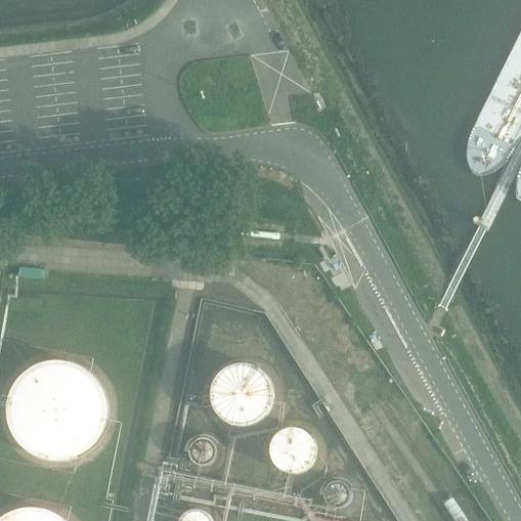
[(9,393),(6,404),(6,416),(9,427),(14,437),(22,446),(31,452),(41,458),(52,460),(63,459),(75,456),(85,449),(93,441),(99,432),(103,421),(104,409),(103,398),(99,388),(93,379),(84,371),(75,364),(63,361),(52,361),(41,363),(31,367),(22,375),(13,383),(9,393)]
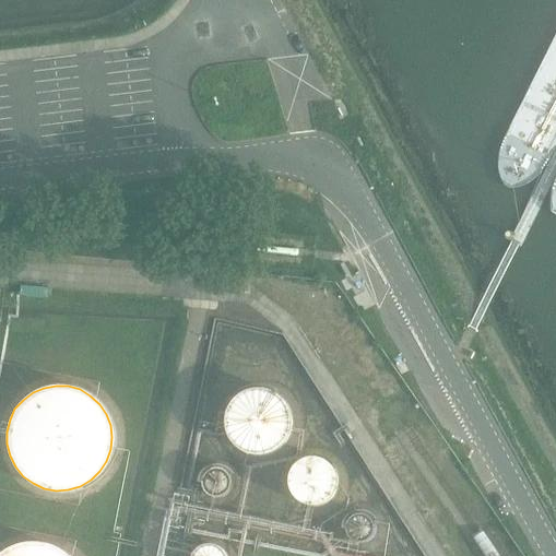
[(228,404),(225,412),(223,420),(224,428),(227,436),(232,442),(237,448),(245,451),(252,453),(261,453),(269,451),(276,447),(282,441),(286,434),(288,426),(288,418),(286,410),(283,402),(278,397),(271,392),(263,389),(255,388),(247,389),(239,392),(233,398),(228,404)]
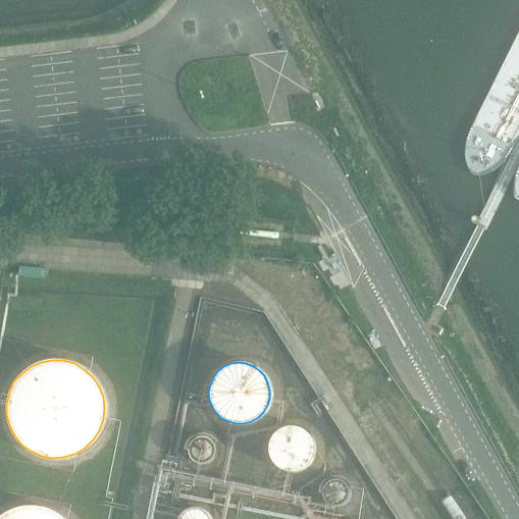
[(313,454),(313,448),(313,443),(311,437),(308,433),(304,429),(299,426),(294,425),(289,425),(283,426),(278,428),(274,431),(270,435),(268,440),(267,446),(267,451),(268,456),(270,461),(274,465),(278,468),(283,470),(289,471),(294,471),(300,469),(304,467),(308,463),(311,459),(313,454)]
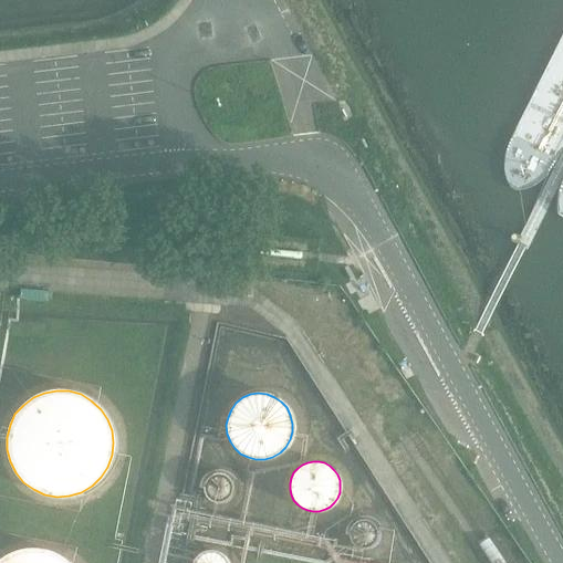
[(230,493),(231,489),(230,483),(228,479),(223,476),(218,475),(212,475),(208,477),(205,481),(202,486),(202,491),(205,496),(208,500),(212,502),(218,503),(223,501),(227,498),(230,493)]
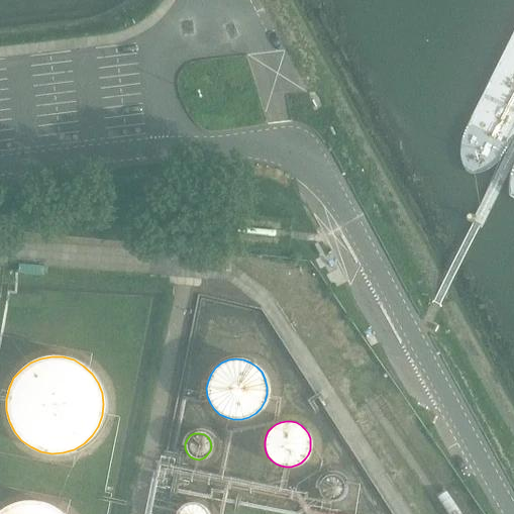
[(343,492),(343,487),(343,483),(340,479),(336,476),(332,474),(327,475),(323,477),(319,481),(318,485),(318,490),(319,494),(322,498),(327,500),(332,500),(336,499),(340,496),(343,492)]
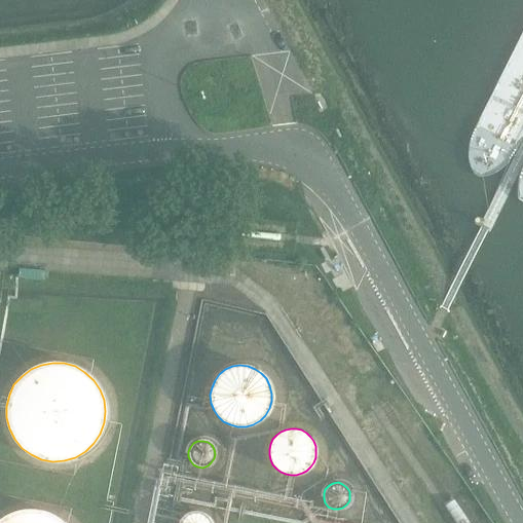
[(0,522),(63,522),(60,520),(49,514),(39,511),(27,510),(15,512),(5,517),(0,520),(0,522)]
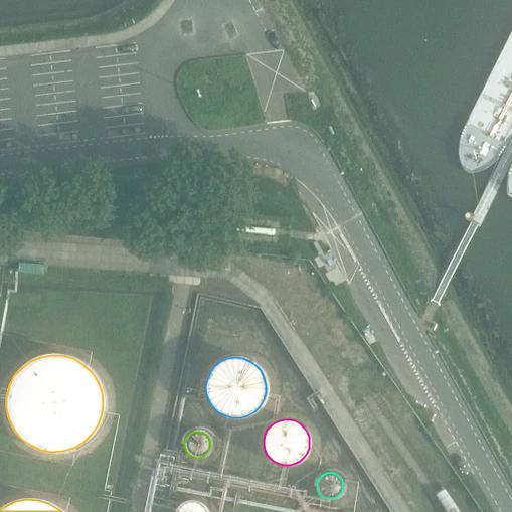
[(206,511),(207,511),(205,508),(203,506),(201,504),(198,502),(195,501),(192,500),(189,500),(186,501),(183,502),(180,504),(178,506),(176,509),(174,511),(206,511)]
